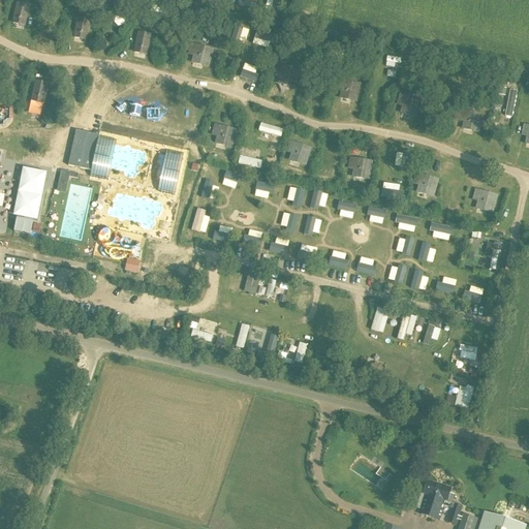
[(281,0),(272,0),(270,14),(278,17),(281,0)]
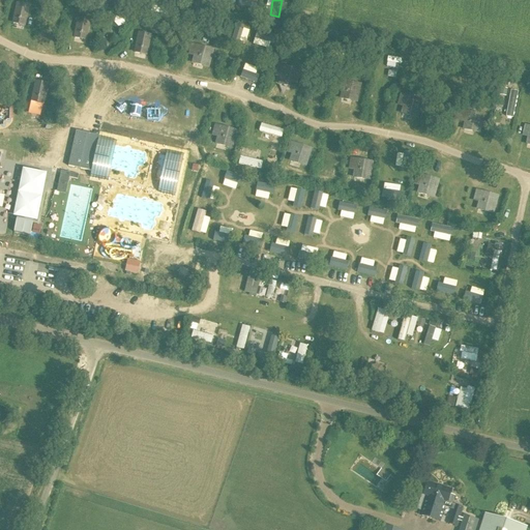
[(150,3),(148,12),(168,17),(171,7),(150,3)]
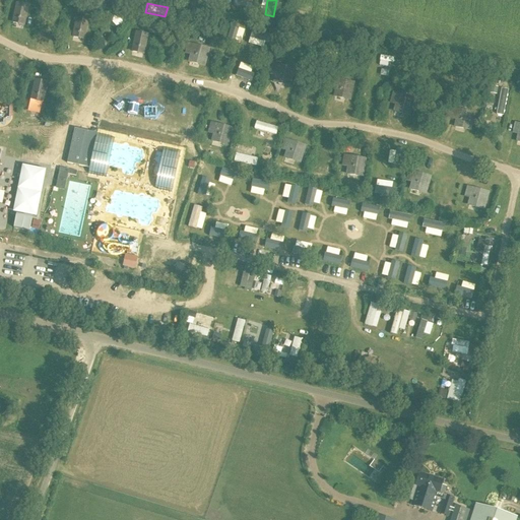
[(241,24),(231,21),(226,40),(237,42),(241,24)]
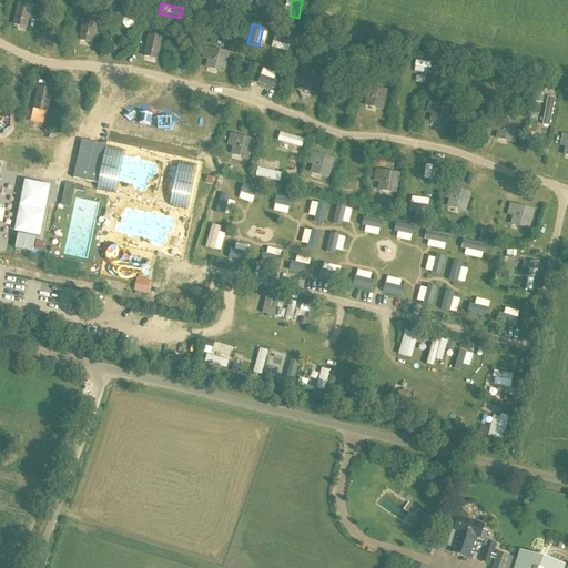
[(89,41),(94,31),(90,28),(84,39),(89,41)]
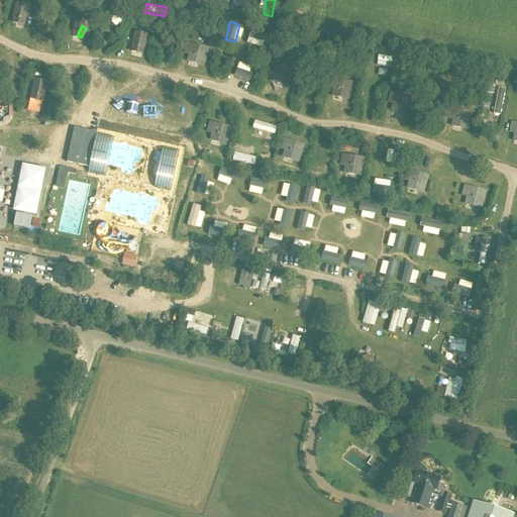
[(251,30),(249,39),(271,44),(273,35),(251,30)]
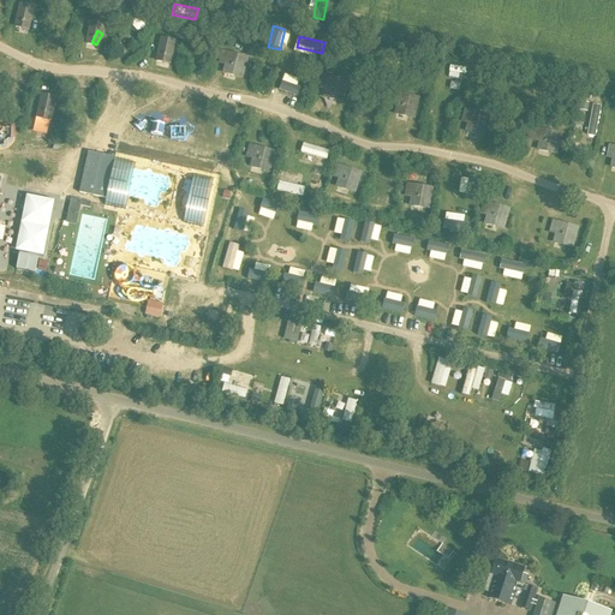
[(477,73),(451,67),(448,75),(476,81),(477,73)]
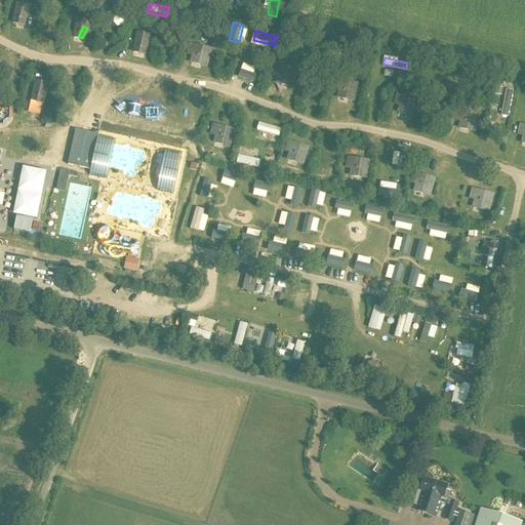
[(245,75),(263,79),(264,73),(247,69),(245,75)]
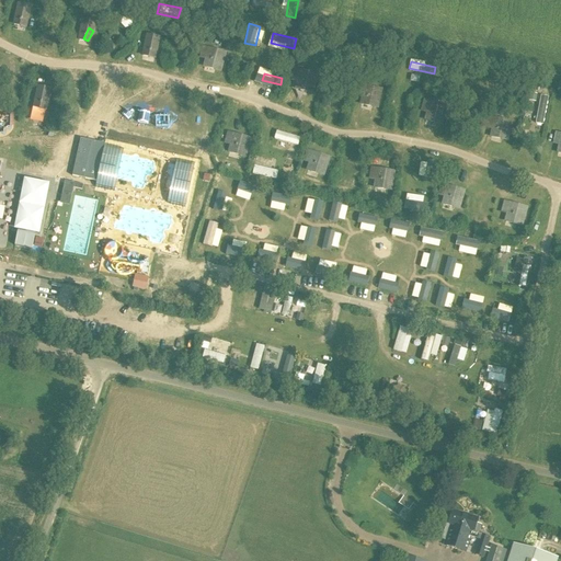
[(44,110),(49,111),(54,89),(43,87),(39,104),(45,105),(44,110)]
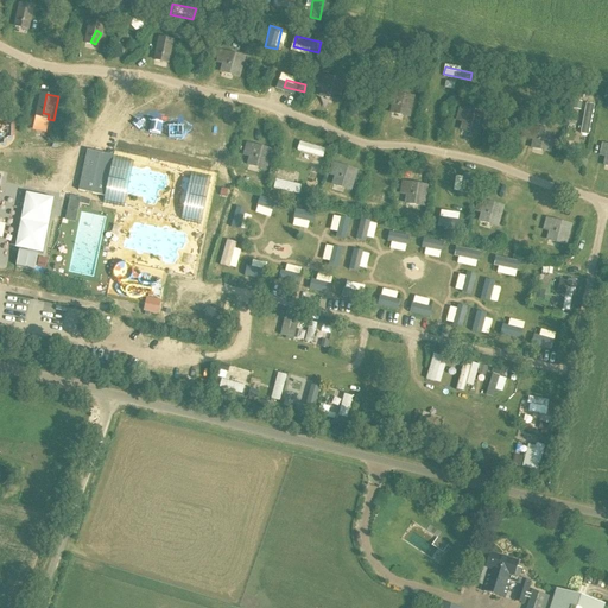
[(596,107),(584,103),(577,133),(589,135),(596,107)]
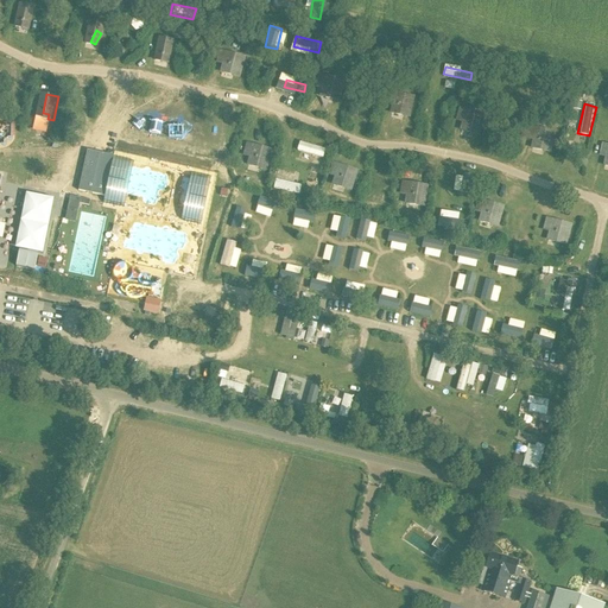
[(467,134),(476,133),(475,124),(466,125),(467,134)]
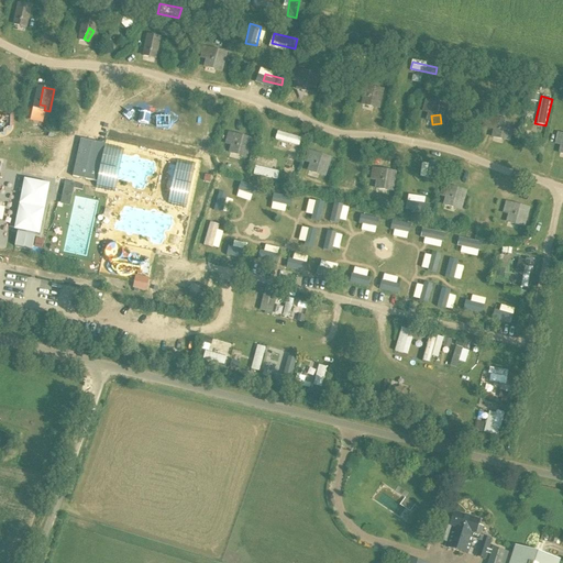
[(10,131),(10,117),(0,116),(0,132),(1,132),(1,130),(10,131)]
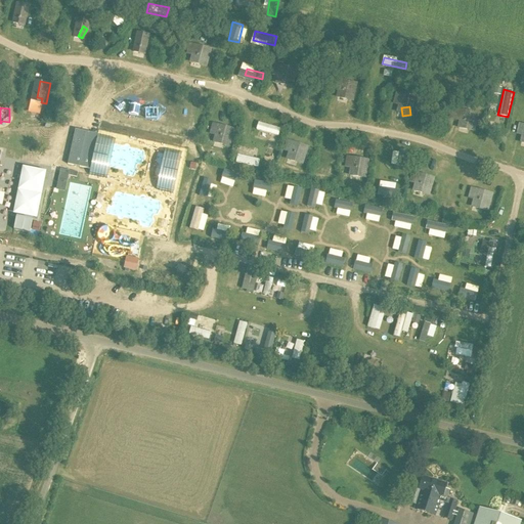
[(280,128),(259,123),(257,132),(278,136),(280,128)]
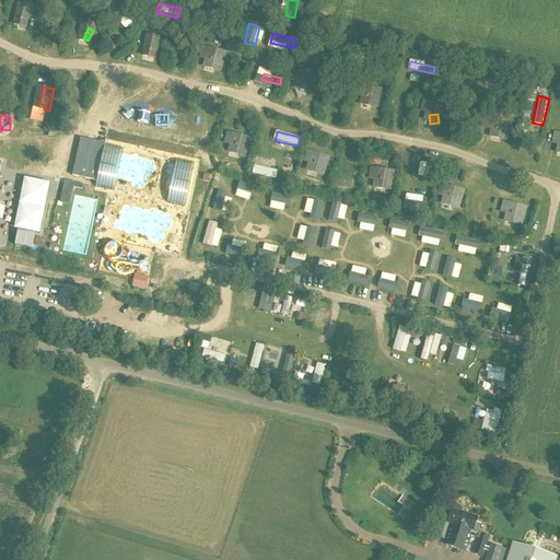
[(206,139),(199,138),(199,147),(213,148),(214,136),(206,135),(206,139)]
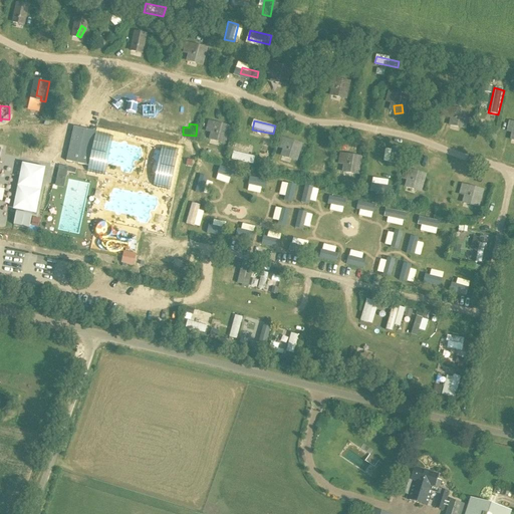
[(212,123),(212,143),(233,143),(233,124),(212,123)]
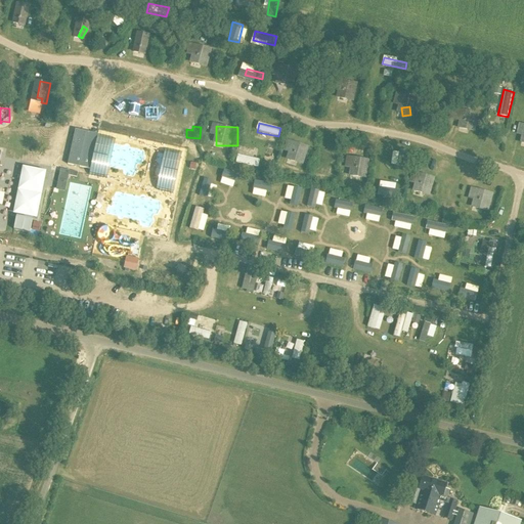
[(75,129),(68,164),(90,169),(89,175),(103,178),(103,177),(117,180),(118,180),(131,183),(144,186),(144,187),(159,190),(173,193),(181,153),(168,149),(168,150),(154,146),(154,147),(139,144),(139,145),(125,142),(126,141),(112,138),(112,137),(97,135),(97,134),(75,129)]
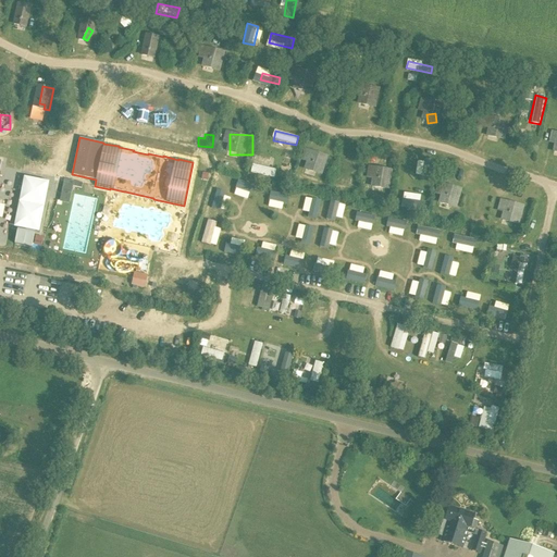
[(14,152),(17,145),(12,141),(9,150),(14,152)]
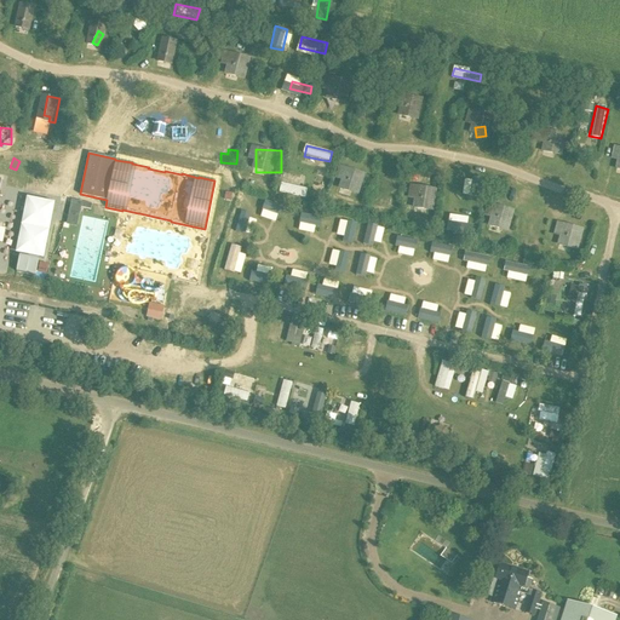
[(363,196),(371,174),(345,166),(338,188),(363,196)]
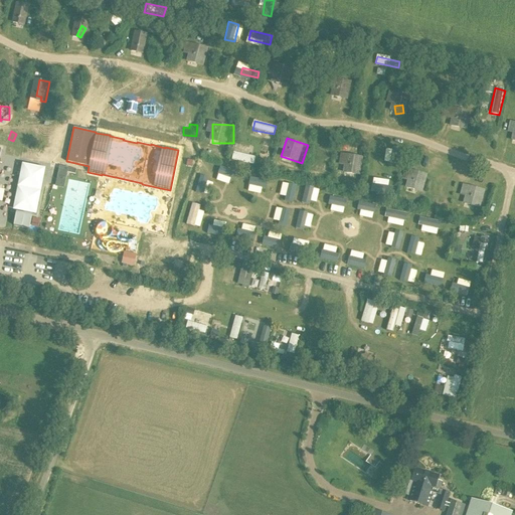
[(272,165),(277,147),(267,144),(262,162),(272,165)]
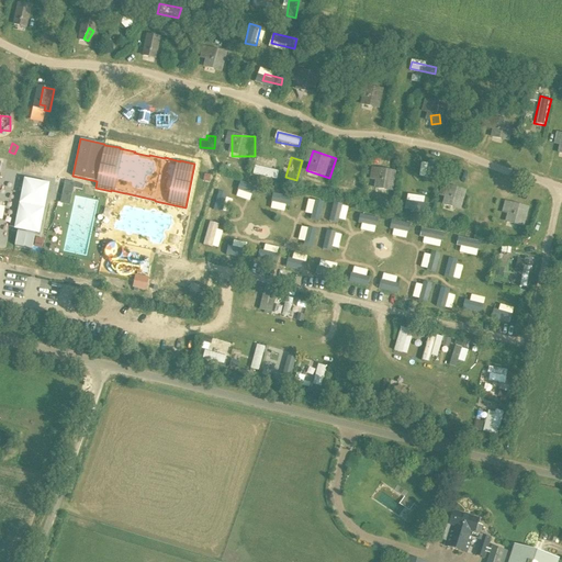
[(256,166),(254,175),(278,180),(280,170),(256,166)]
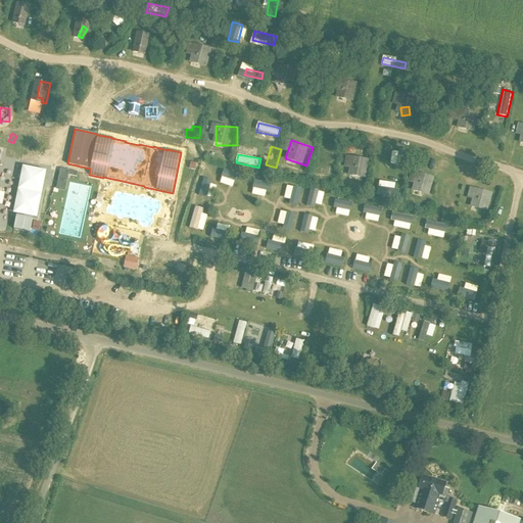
[(402,180),(409,156),(399,154),(394,178),(402,180)]
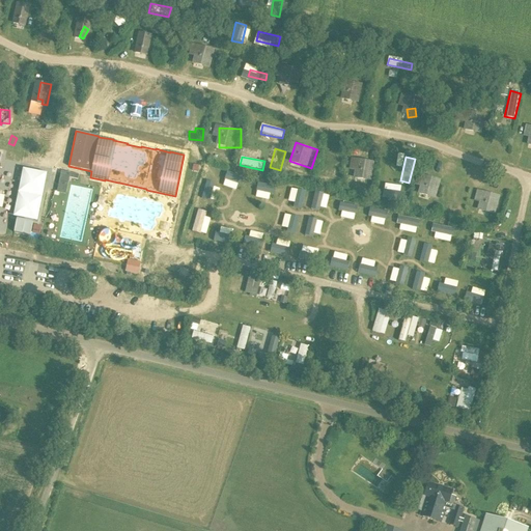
[(78,179),(79,175),(61,171),(57,193),(66,195),(70,178),(78,179)]
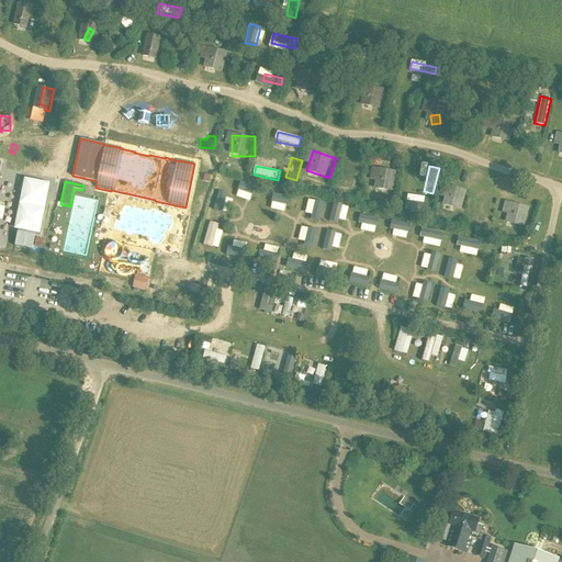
[(204,195),(205,181),(194,181),(193,195),(204,195)]
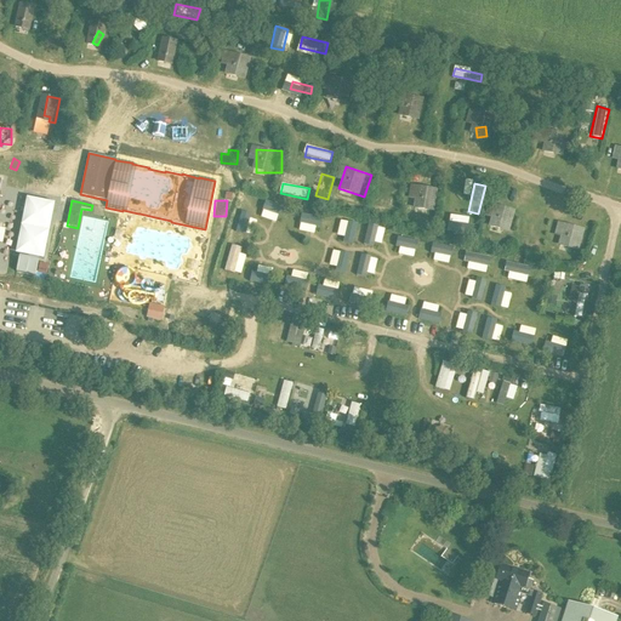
[(249,204),(244,223),(252,226),(257,205),(249,204)]
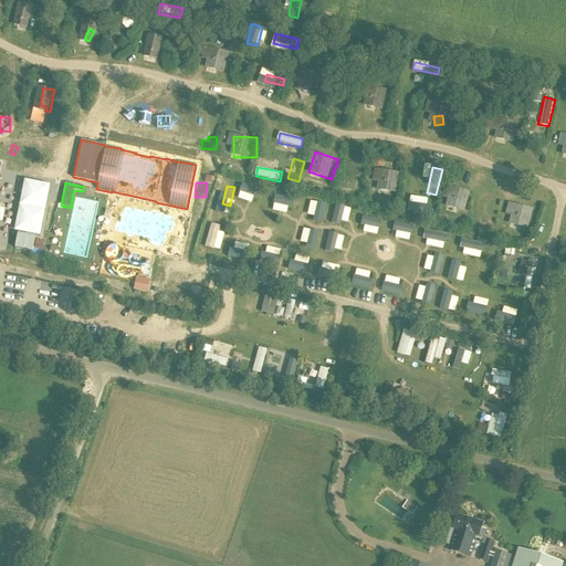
[(270,196),(250,190),(249,198),(268,203),(270,196)]
